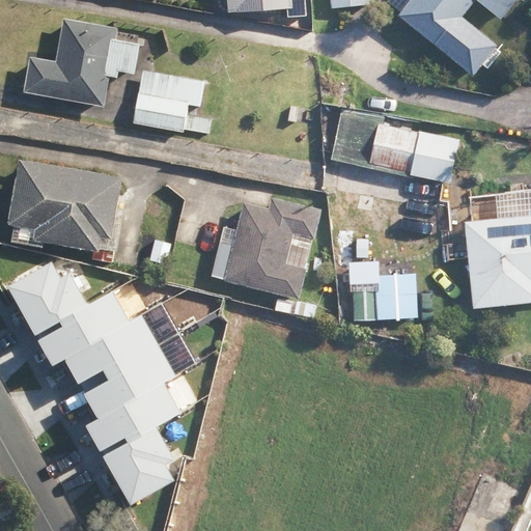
[(222,0),(224,11),(284,8),(285,18),(304,17),(302,0),(222,0)]
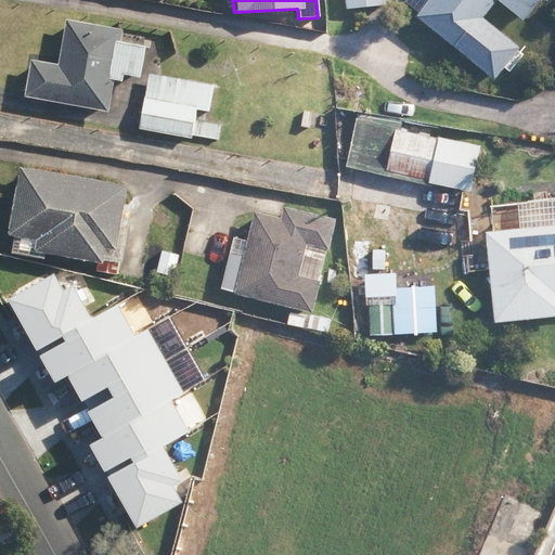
[(396,0),(394,3),(492,79),(517,47),(480,18),(494,0),(520,21),(536,0),(396,0)]
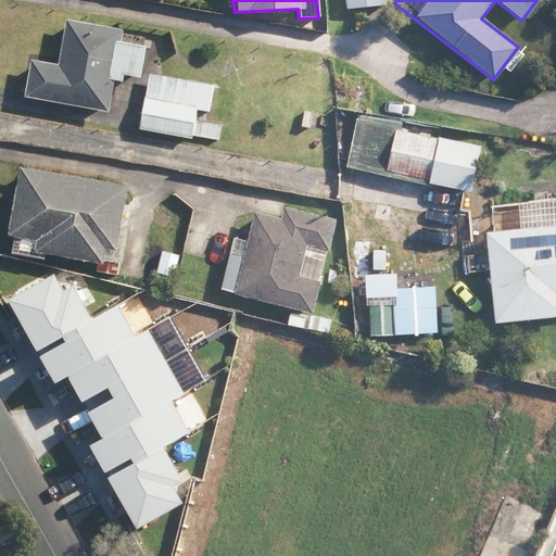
[(119,28),(63,19),(55,64),(28,60),(22,97),(105,111),(111,80),(118,83),(119,75),(137,78),(142,46),(117,41),(119,28)]
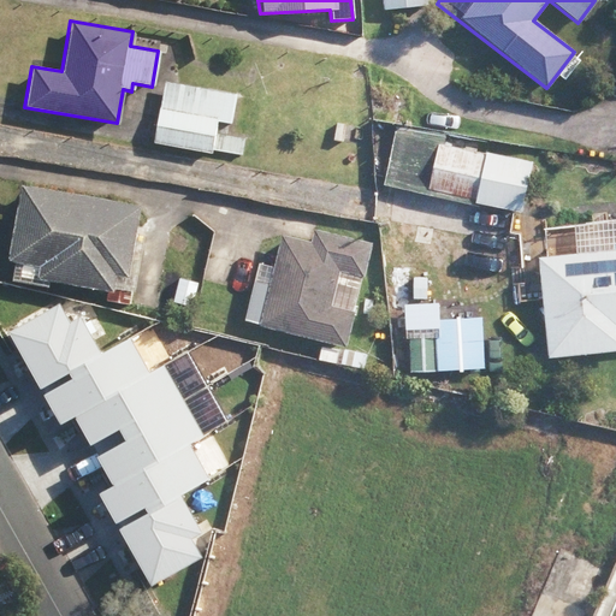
[(236,93),(164,81),(159,107),(154,124),(153,143),(211,153),(217,123),(230,125),(236,93)]
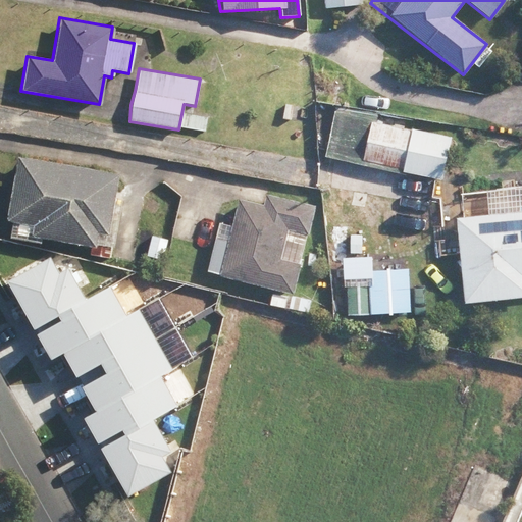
[(377,114),(335,106),(324,158),(404,174),(404,173),(440,180),(444,159),(451,137),(411,128),(411,131),(375,123),(377,114)]
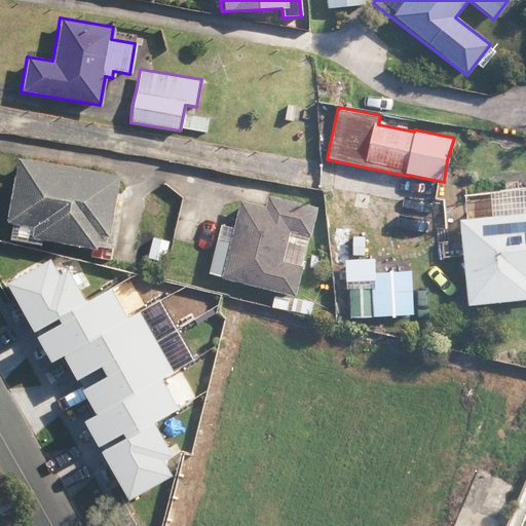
[(117,175),(16,157),(5,221),(32,226),(30,238),(96,250),(98,237),(107,239),(117,175)]
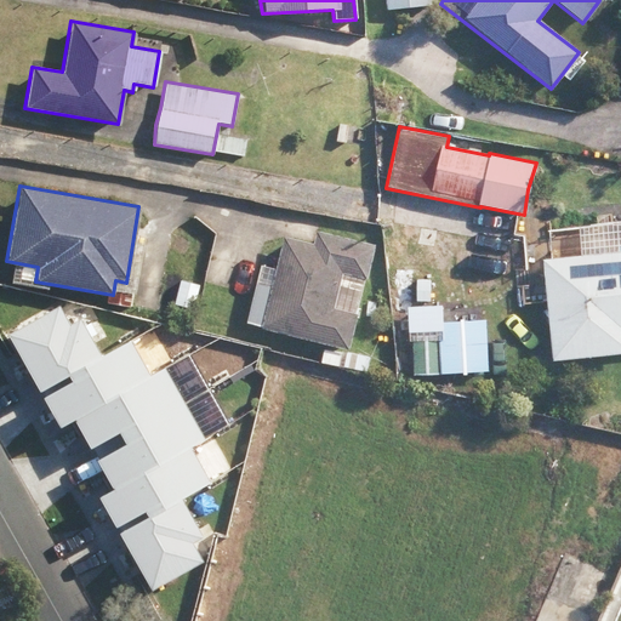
[(312,243),(281,235),(260,330),(348,349),(372,245),(314,232),(312,243)]
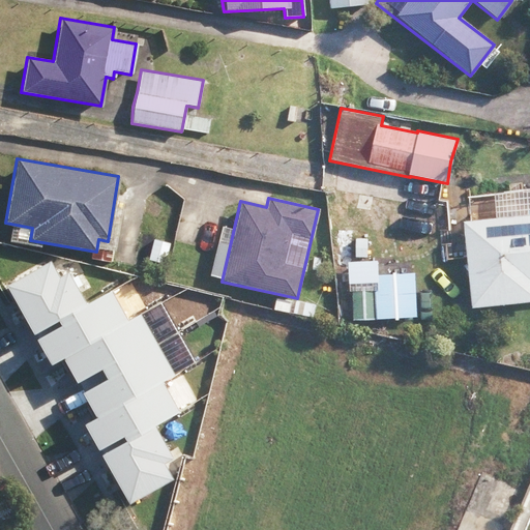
[(529,215),(462,222),(469,306),(529,300),(529,215)]
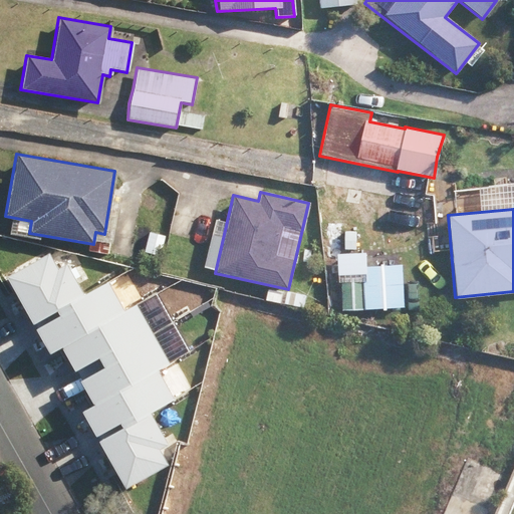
[(13,273),(127,483),(164,463),(154,443),(163,438),(148,412),(171,399),(156,370),(167,364),(133,303),(121,309),(106,281),(83,293),(69,267),(60,272),(50,253),(13,273)]
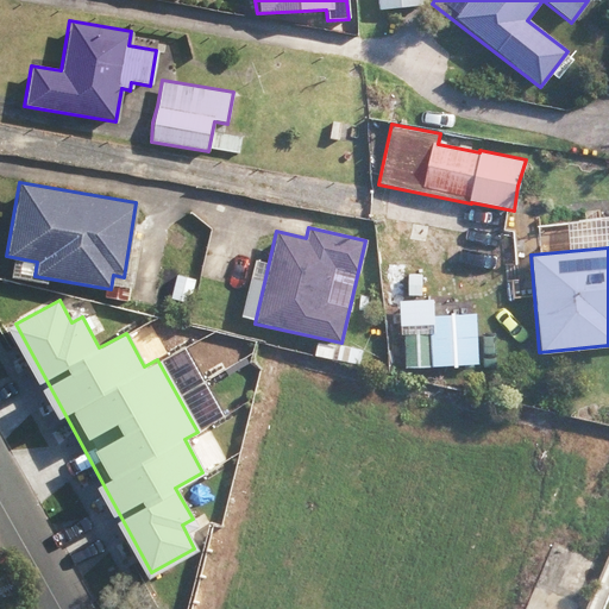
[(478,363),(476,314),(432,315),(433,364),(478,363)]
